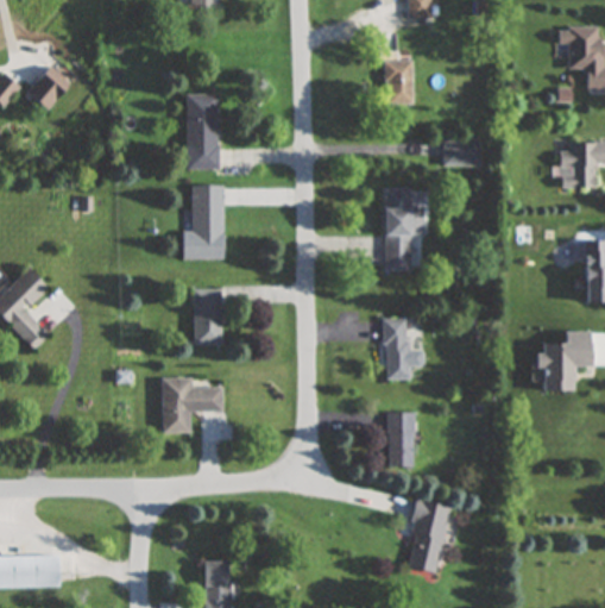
[(410,0),(410,18),(434,18),(434,0),(410,0)]
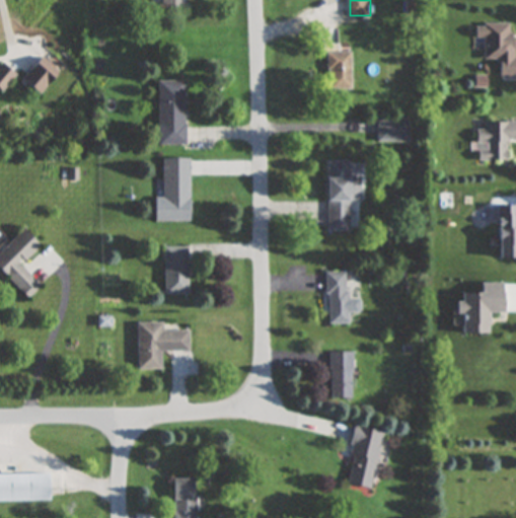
[(515,57),(514,57),(513,23),(476,24),(477,37),(486,37),(486,59),(501,59),(501,77),(515,76),(515,57)]
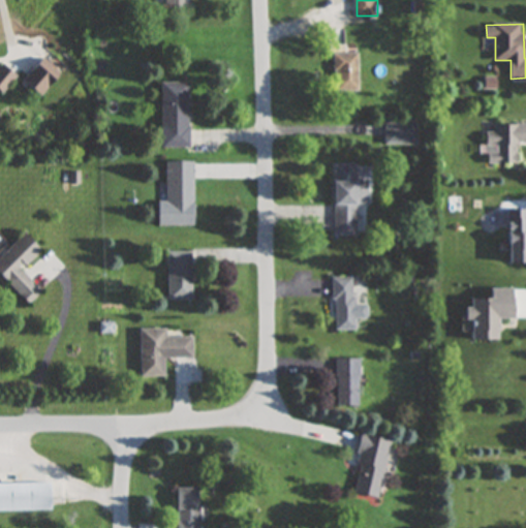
[(335,52),(335,90),(360,90),(360,52),(335,52)]
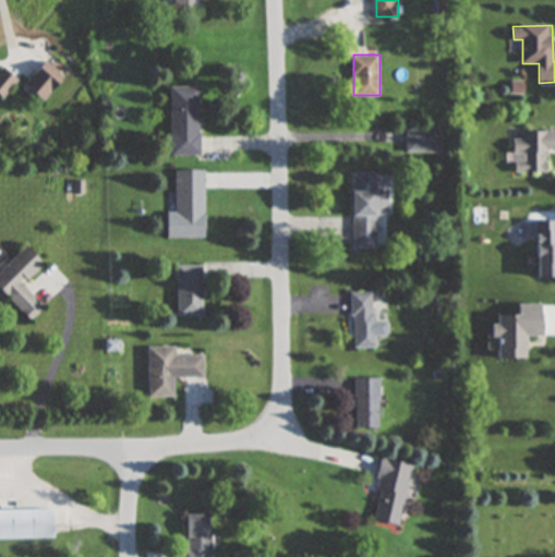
[(67,77),(48,60),(25,84),(45,101),(67,77)]
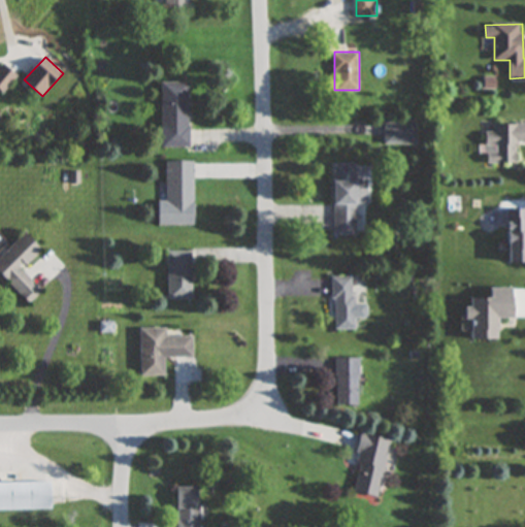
[(0,92),(2,94),(18,77),(3,64),(0,67),(0,92)]
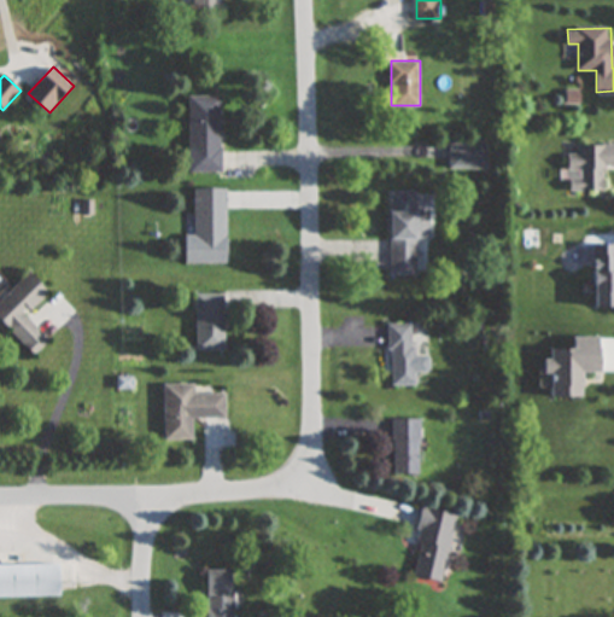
[(222,95),(189,95),(189,172),(222,172),(222,95)]
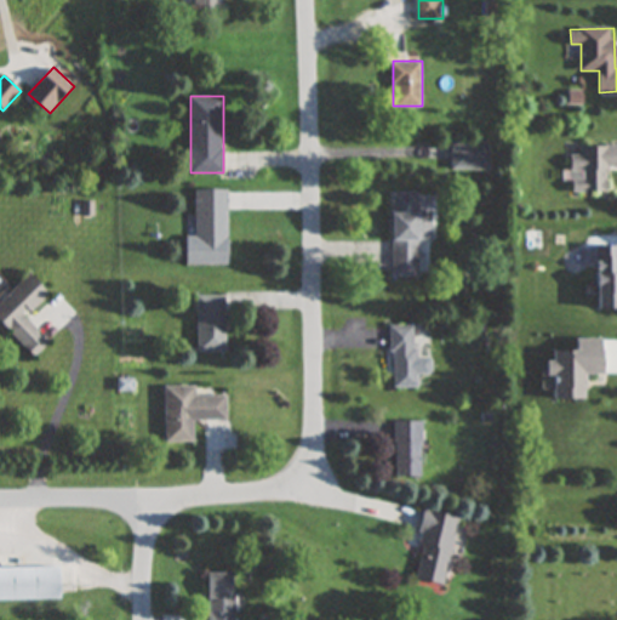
[(616,146),(582,146),(582,155),(572,155),(572,175),(573,175),(573,192),(609,192),(607,168),(616,166),(616,146)]
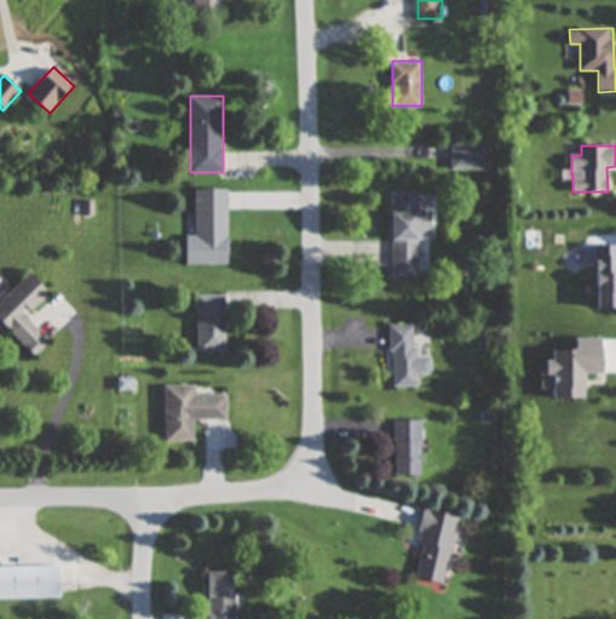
[(229,189),(197,189),(197,236),(186,236),(186,264),(229,264),(229,189)]
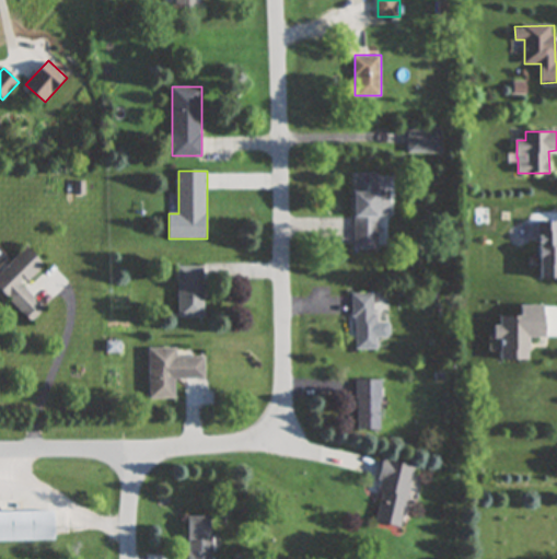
[(380,173),(355,173),(355,237),(381,237),(381,214),(392,214),(392,190),(380,190),(380,173)]
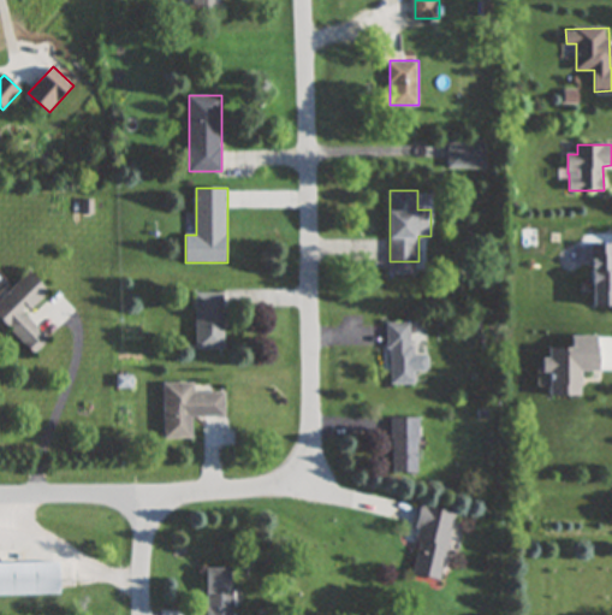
[(51,291),(30,271),(0,300),(0,317),(36,354),(52,338),(28,313),(51,291)]
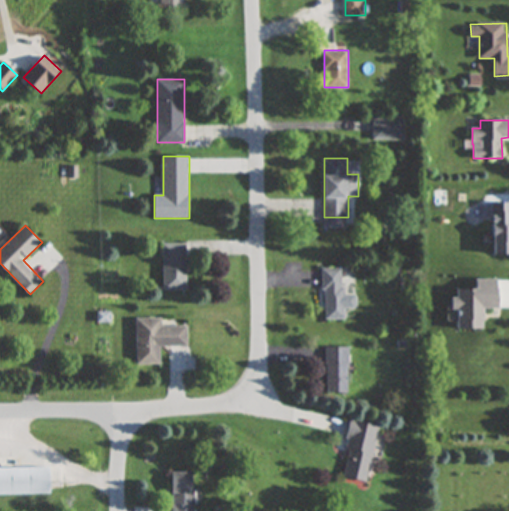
[(164,244),(164,289),(187,289),(187,244),(164,244)]
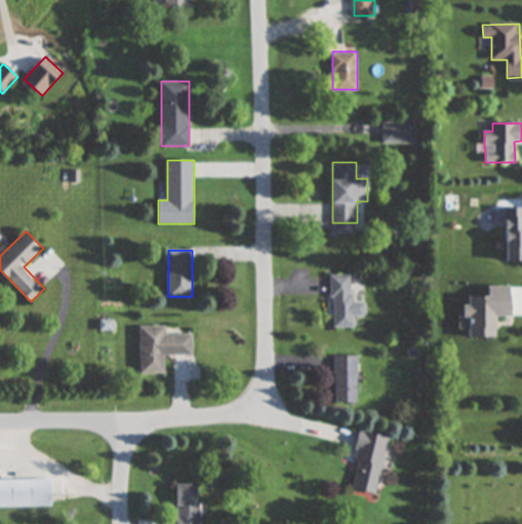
[(332,275),(332,327),(354,327),(354,275),(332,275)]
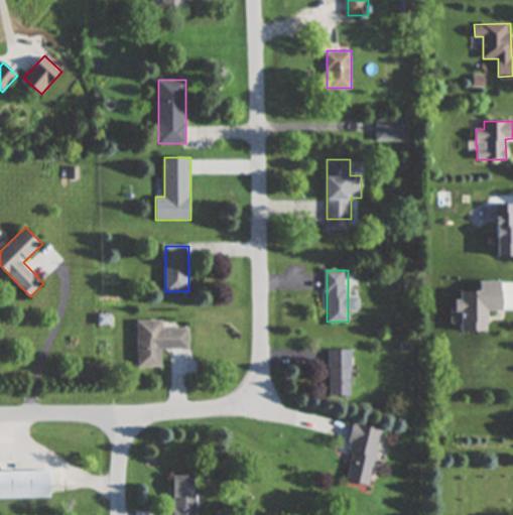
[(501,310),(501,281),(480,281),(480,291),(461,291),(461,301),(460,301),(460,333),(487,332),(486,311),(501,310)]
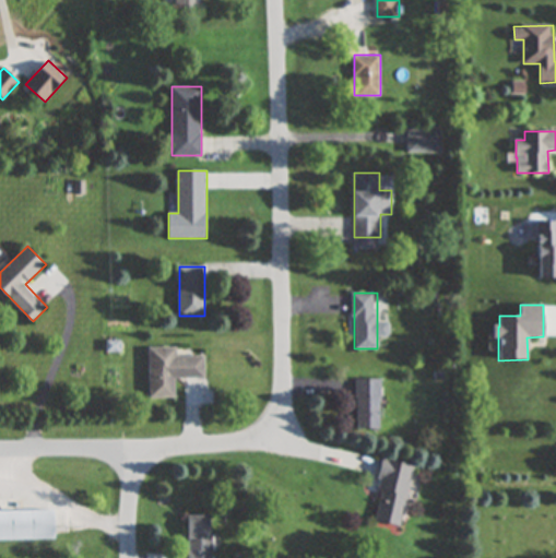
[(178,356),(178,347),(149,347),(150,398),(176,398),(175,378),(206,378),(206,355),(178,356)]
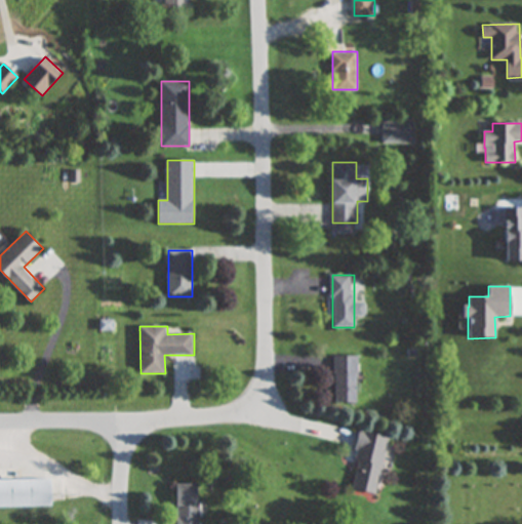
[(357,356),(335,356),(335,403),(357,403),(357,356)]
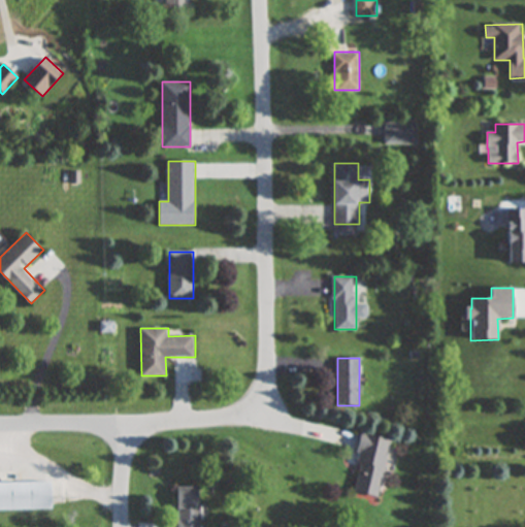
[(352,492),(379,497),(390,438),(363,433),(352,492)]
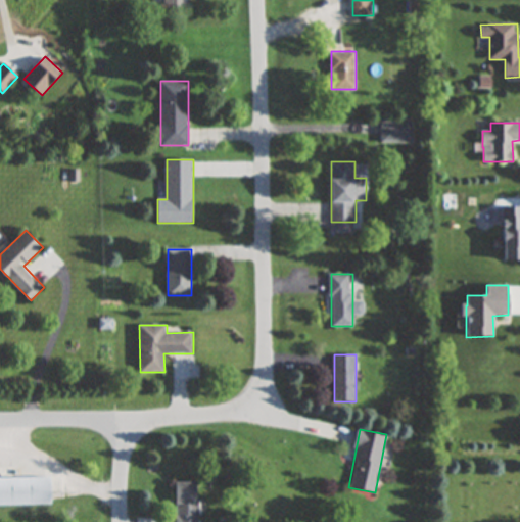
[(52,477),(0,477),(0,505),(52,505),(52,477)]
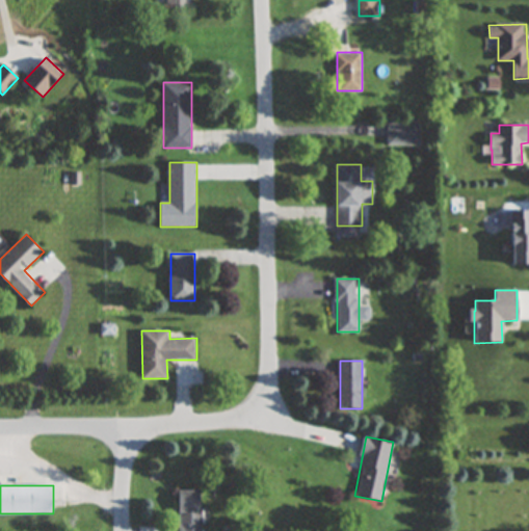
[(179,489),(179,530),(201,530),(201,489),(179,489)]
